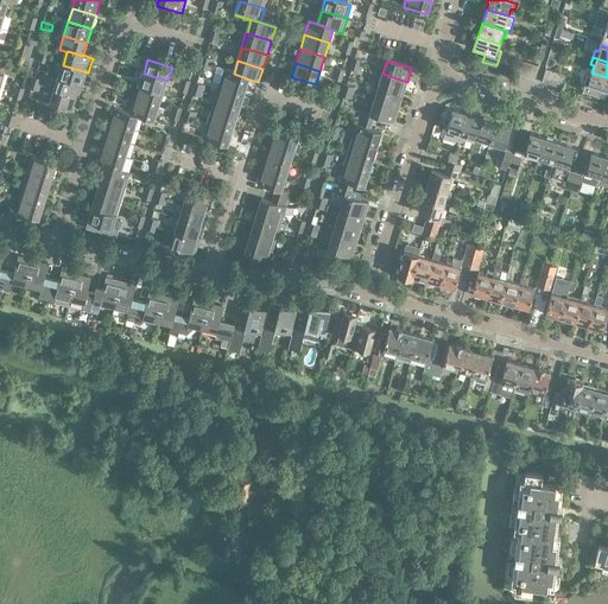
[(514,76),(521,78),(525,64),(518,63),(514,76)]
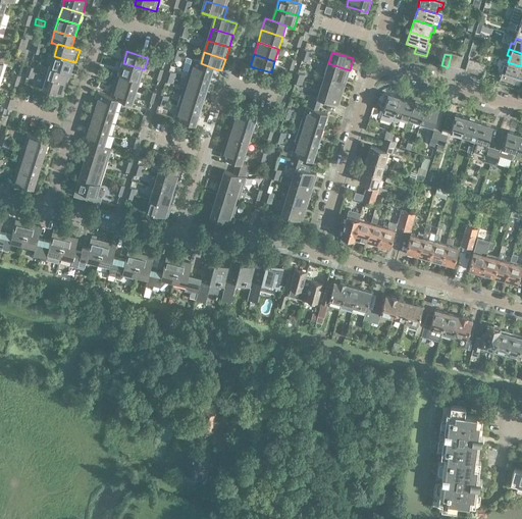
[(301,61),(302,62),(309,64),(311,58),(303,55),(301,61)]
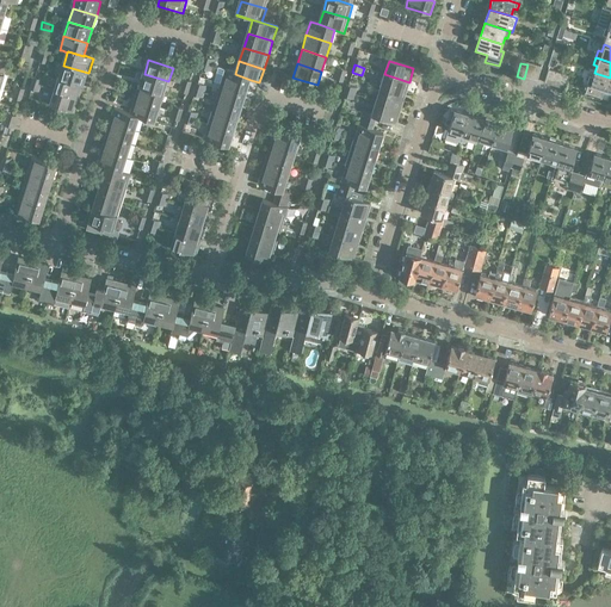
[(528,64),(524,79),(531,80),(535,67),(528,64)]
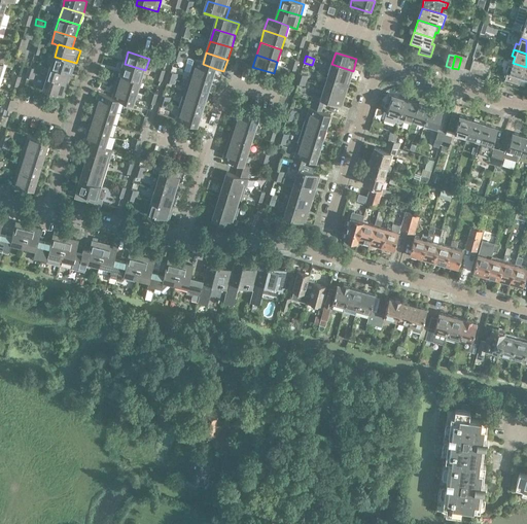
[(55,57),(50,68),(72,74),(76,63),(55,57)]
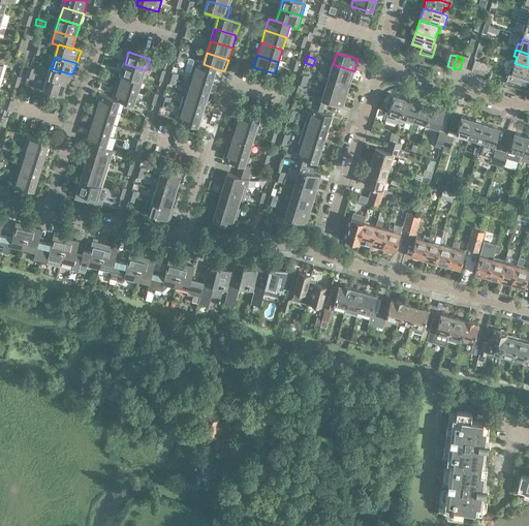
[(463,58),(460,69),(465,71),(469,60),(463,58)]
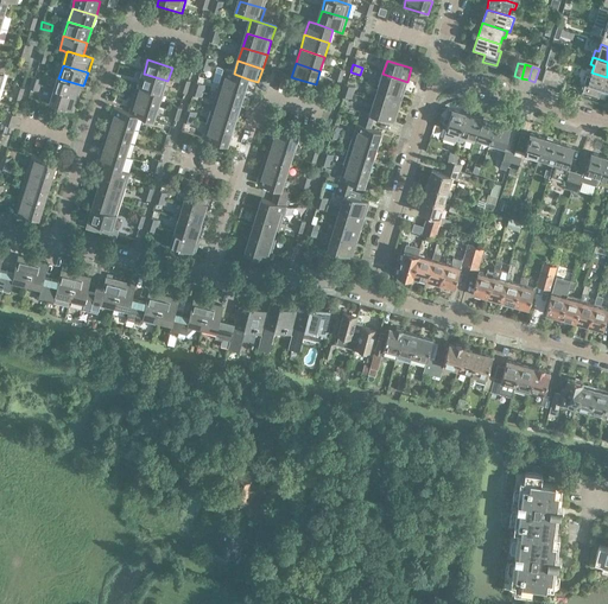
[(225,72),(221,86),(246,94),(249,80),(234,74),(226,71),(225,72)]
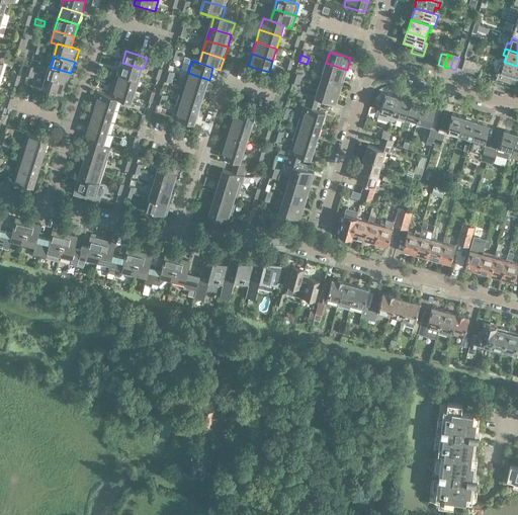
[(470,62),(465,61),(461,72),(467,74),(470,62)]
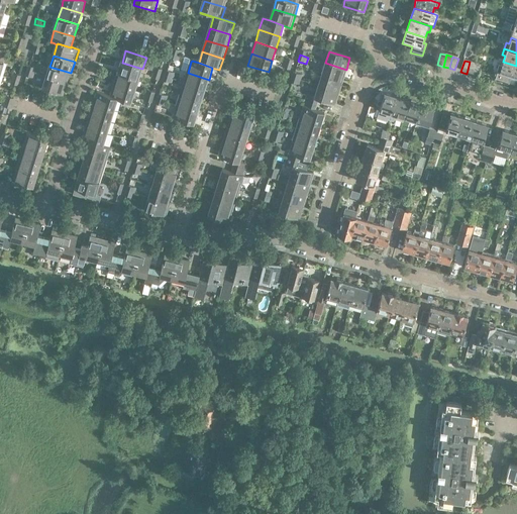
[(476,64),(470,62),(467,74),(473,76),(476,64)]
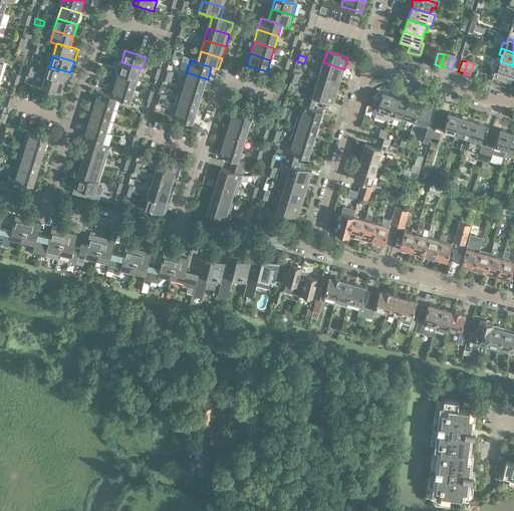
[(513,65),(500,61),(498,67),(495,66),(491,79),(505,83),(507,76),(513,78),(513,65)]
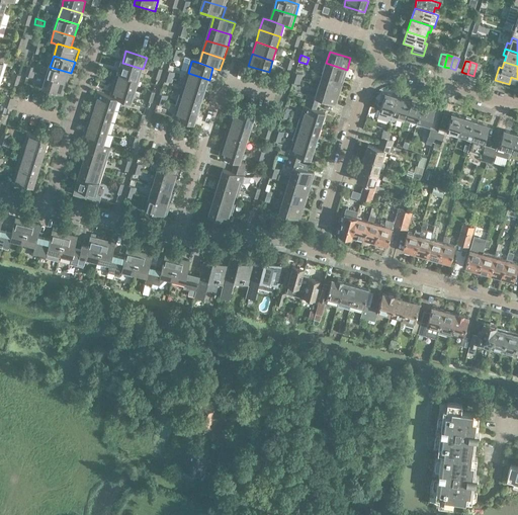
[(122,63),(118,74),(139,81),(143,69),(122,63)]
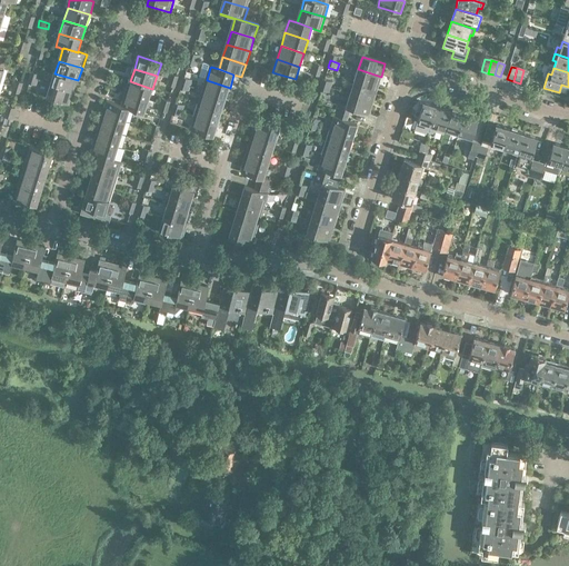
[(358,69),(353,82),(377,90),(381,77),(358,69)]
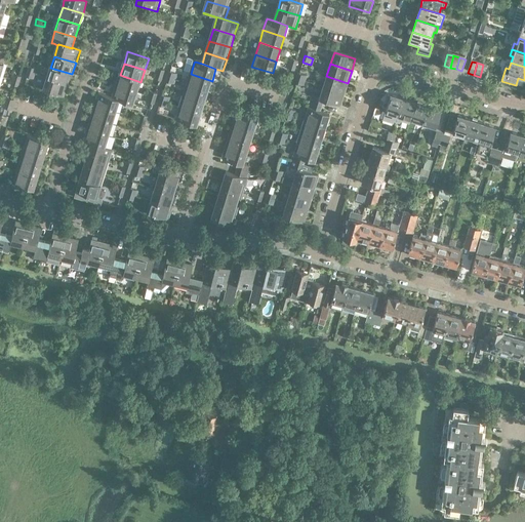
[(489,67),(483,65),(480,77),(485,78),(489,67)]
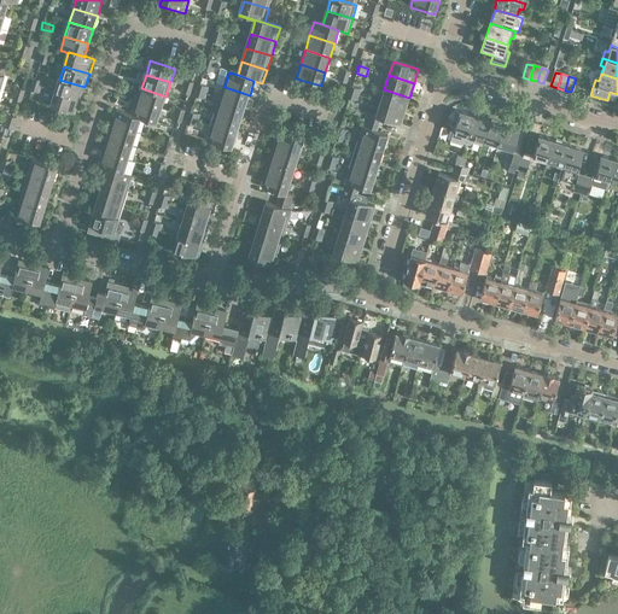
[(59,80),(56,94),(81,101),(85,87),(59,80)]
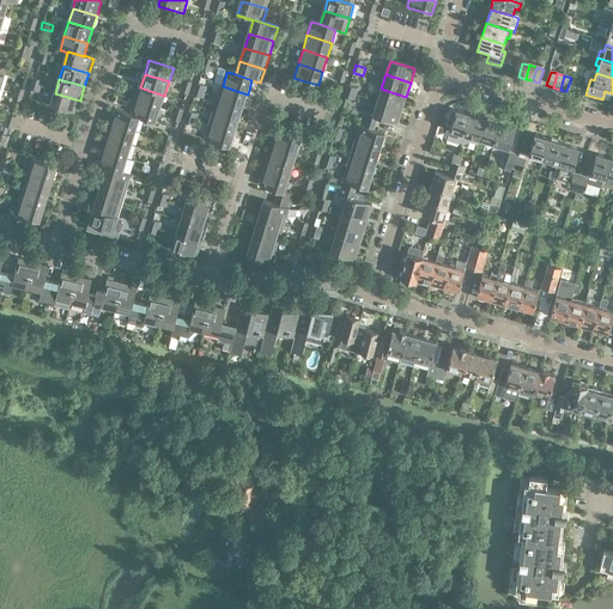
[(40,95),(41,89),(43,83),(34,80),(29,91),(40,95)]
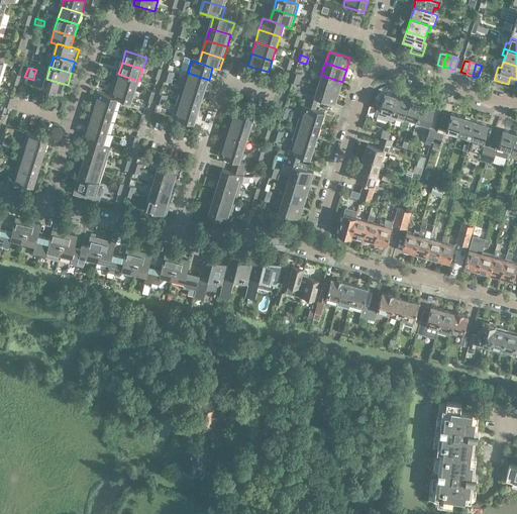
[(188,73),(184,85),(205,91),(209,80),(188,73)]
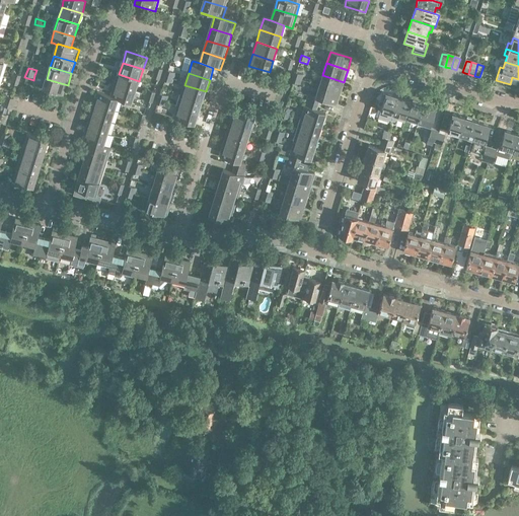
[(119,74),(115,86),(136,93),(139,81),(119,74)]
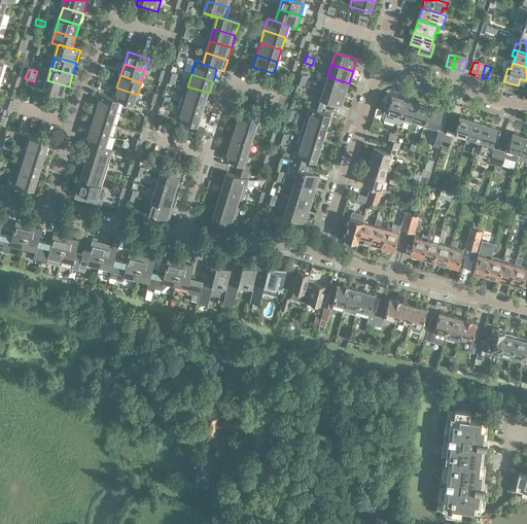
[(327,76),(324,89),(345,95),(349,83),(327,76)]
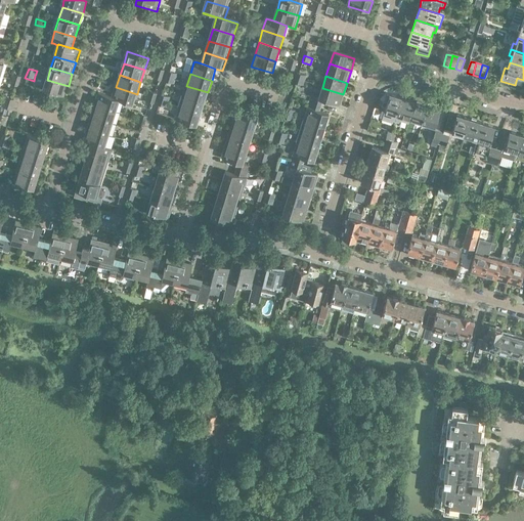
[(10,80),(9,86),(18,88),(19,83),(10,80)]
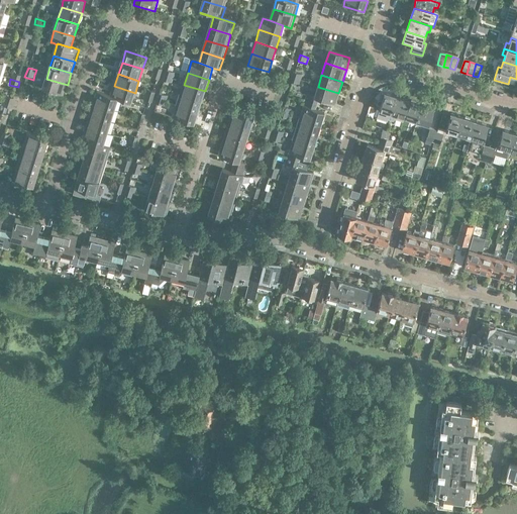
[(68,85),(46,79),(42,91),(64,97),(68,85)]
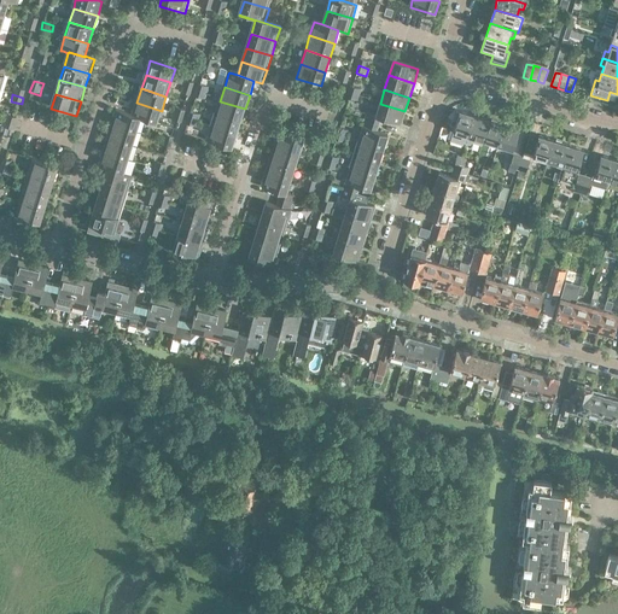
[(220,101),(216,116),(240,123),(245,109),(220,101)]
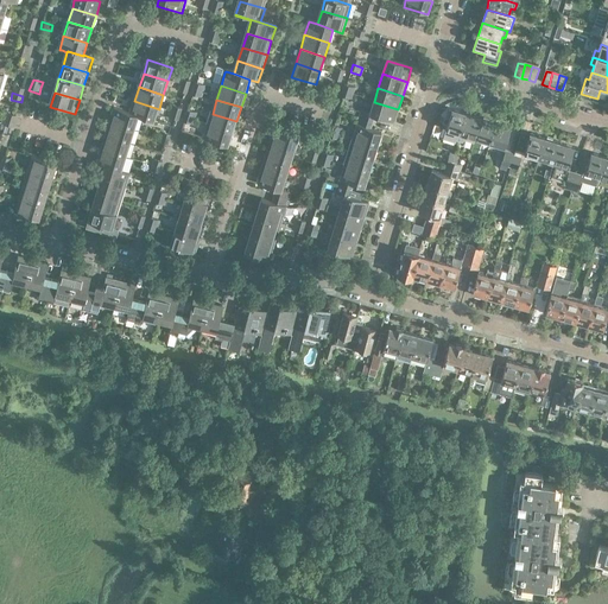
[(131,115),(139,118),(139,119),(154,124),(154,122),(159,109),(134,101),(131,115)]
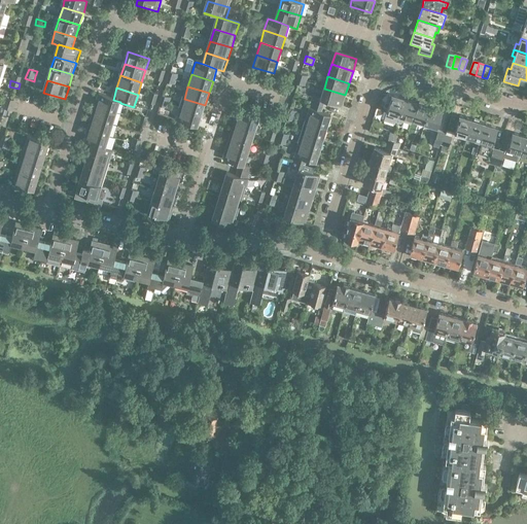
[(324,89),(320,100),(325,102),(342,107),(345,95),(324,89)]
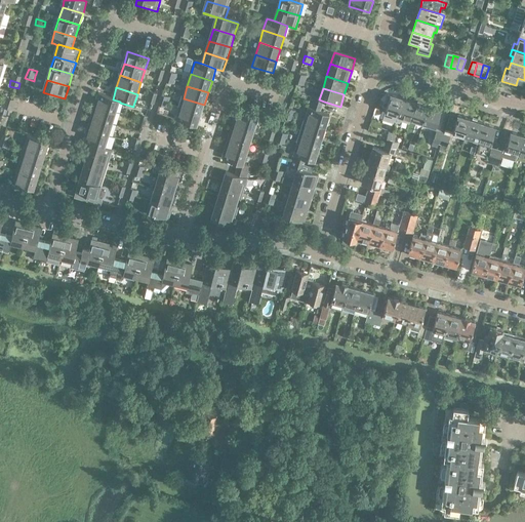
[(99,95),(95,107),(116,114),(120,102),(113,99),(99,95)]
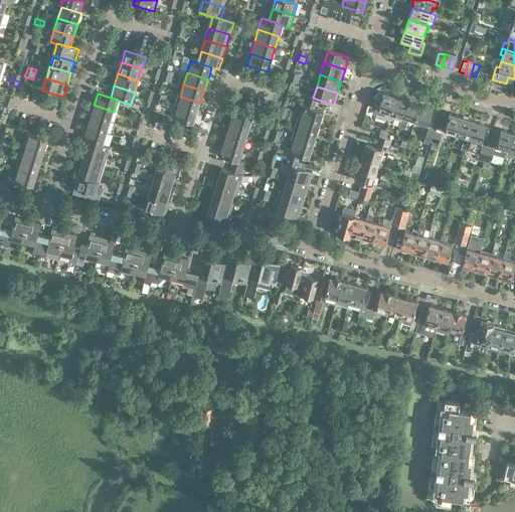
[(380,103),(375,119),(385,122),(385,121),(388,122),(395,99),(382,95),(382,96),(380,95),(378,102),(380,103)]
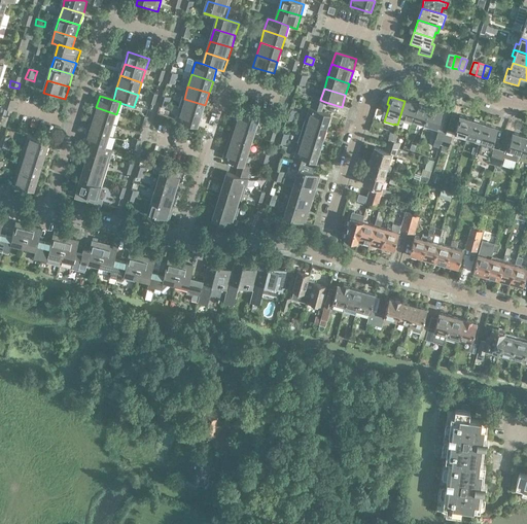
[(147,98),(145,103),(154,106),(156,100),(147,98)]
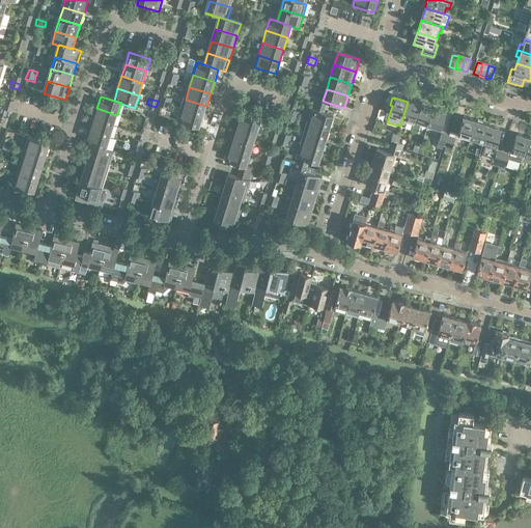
[(315,99),(314,105),(326,108),(328,103),(323,101),(315,99)]
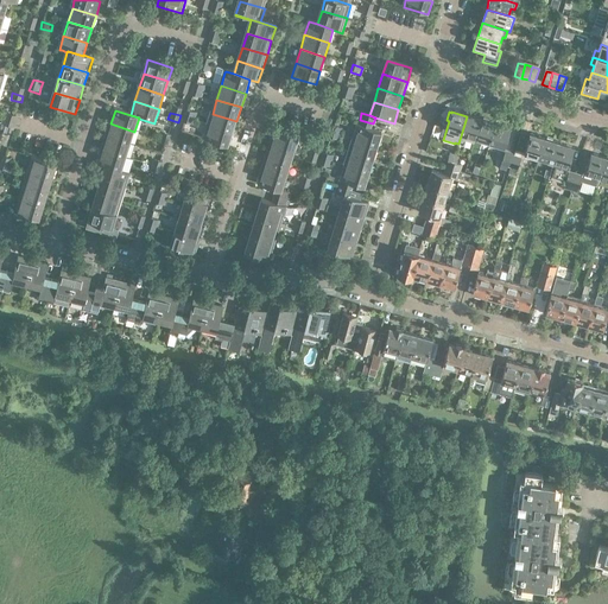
[(213,114),(208,127),(233,135),(236,121),(213,114)]
